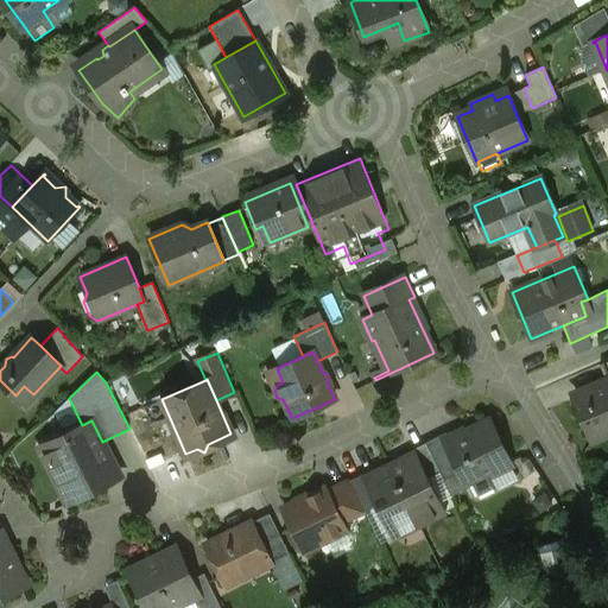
[(607,385),(575,399),(591,442),(607,434),(607,385)]
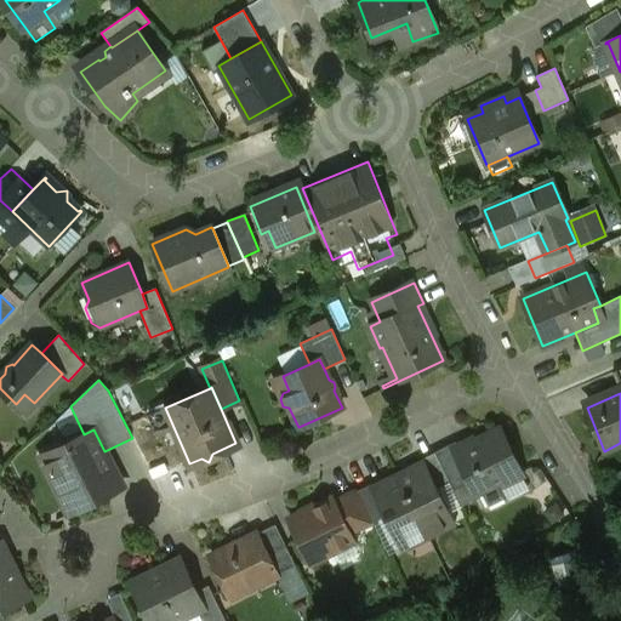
[(84,434),(46,453),(53,467),(47,471),(69,514),(123,488),(104,451),(93,429),(84,434)]
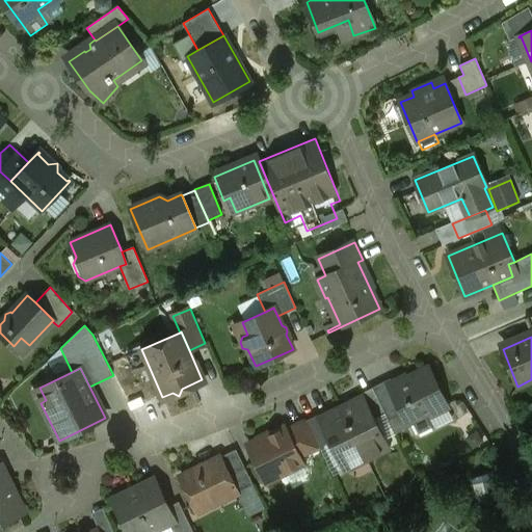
[(428,368),(405,379),(406,381),(394,388),(391,379),(372,388),(384,414),(389,420),(402,414),(408,426),(409,425),(429,416),(448,406),(428,368)]
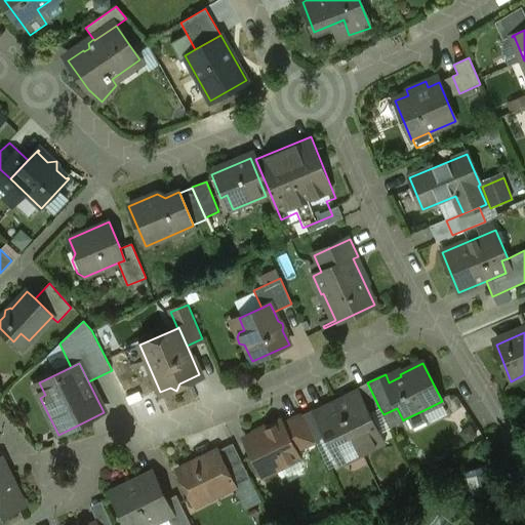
[(367,382),(355,389),(356,392),(357,392),(368,414),(379,408),(367,382)]
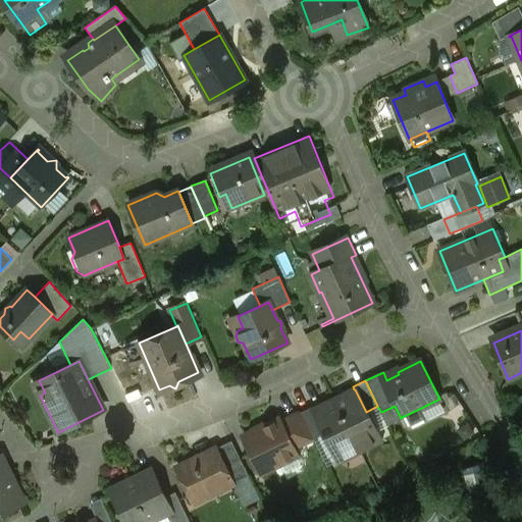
[(366,412),(355,389),(354,389),(334,400),(359,451),(380,440),(366,412)]
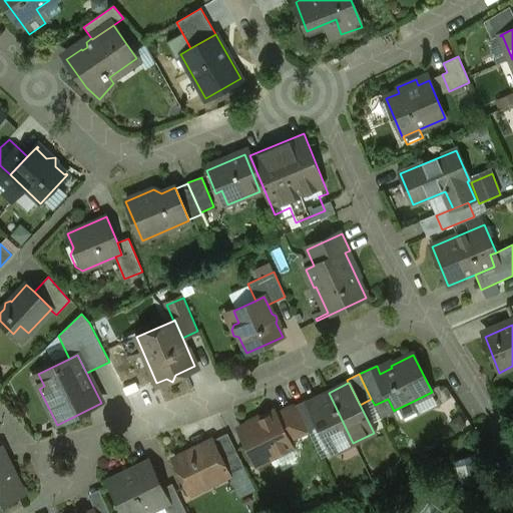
[(353,443),(329,393),(309,403),(308,403),(319,426),(333,454),(353,443)]
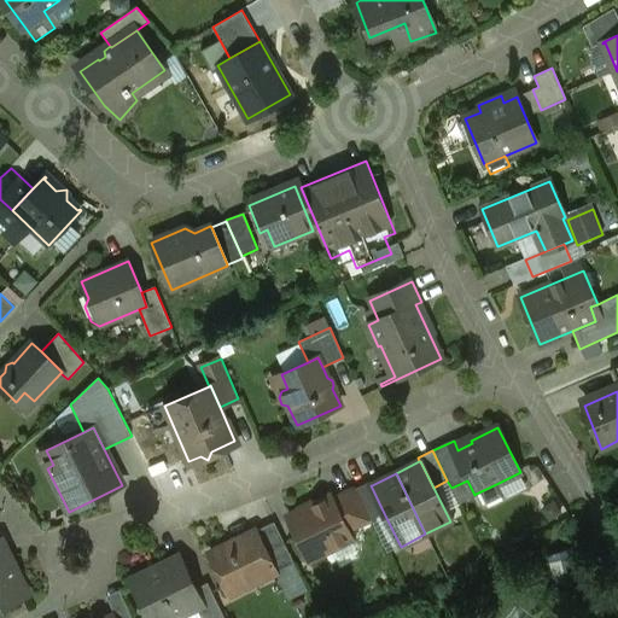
[(384,513),(371,485),(372,485),(371,482),(355,489),(369,520),(384,513)]
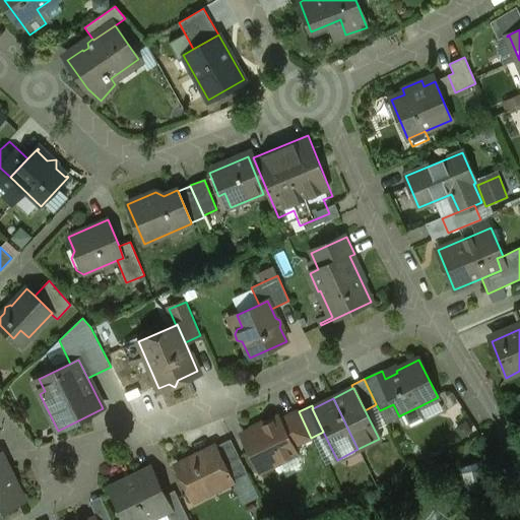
[(419,406),(400,415),(405,426),(410,427),(426,419),(419,406)]
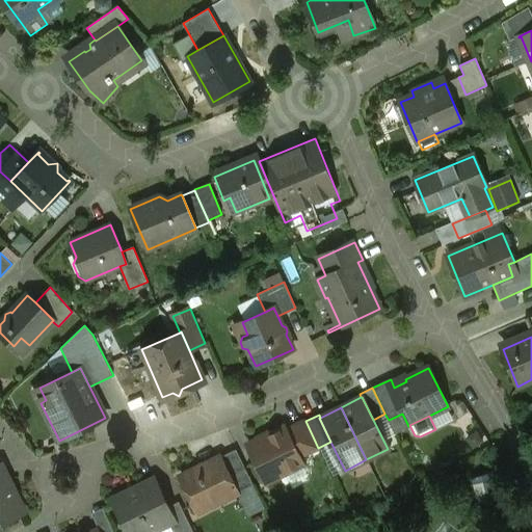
[(306,421),(286,430),(299,458),(319,449),(318,448),(306,421)]
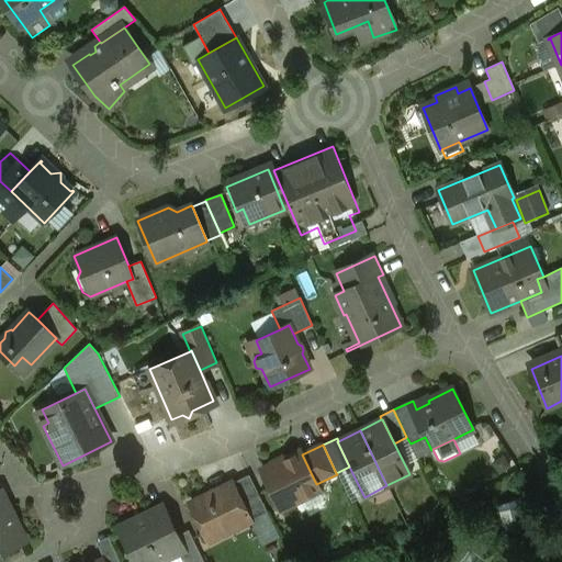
[(300,451),(261,470),(279,505),(285,507),(319,492),(316,484),(302,454),(300,451)]
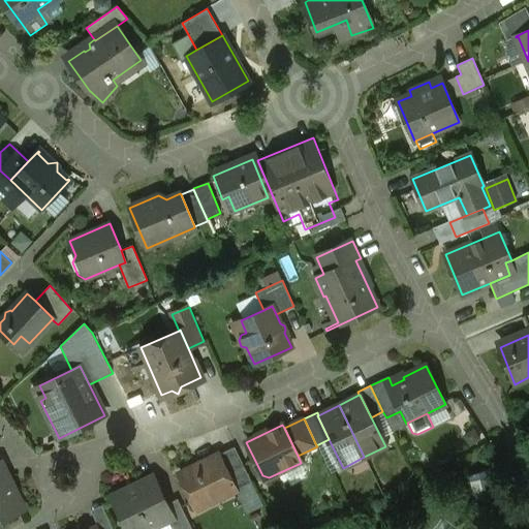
[(252,483),(235,447),(217,456),(218,458),(234,489),(235,491),(252,483)]
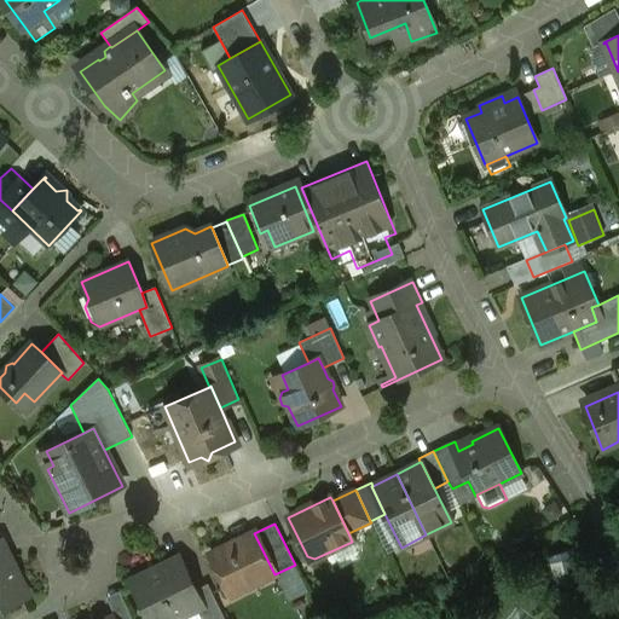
[(231,545),(230,548),(212,557),(212,555),(209,555),(230,596),(231,595),(230,594),(273,572),(255,536),(242,543),(239,542),(236,542),(233,542),(232,544),(231,545)]
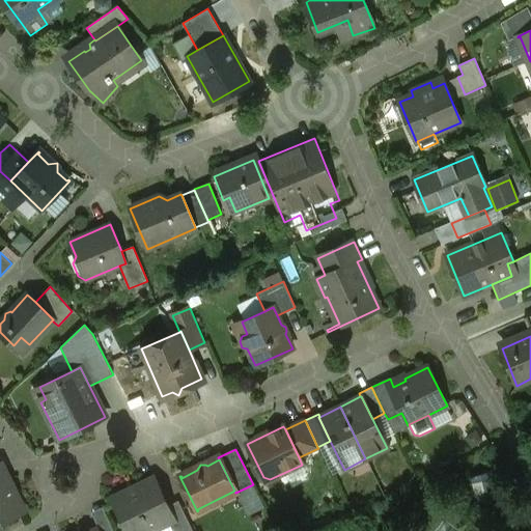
[(0,463),(0,523),(24,511),(0,463)]
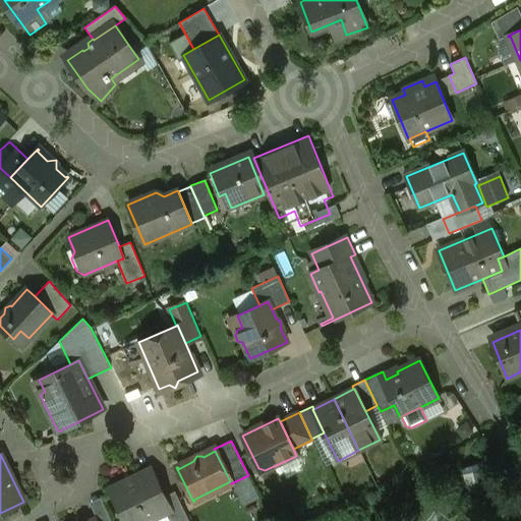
[(151,470),(110,489),(125,520),(149,520),(166,513),(171,511),(164,497),(151,470)]
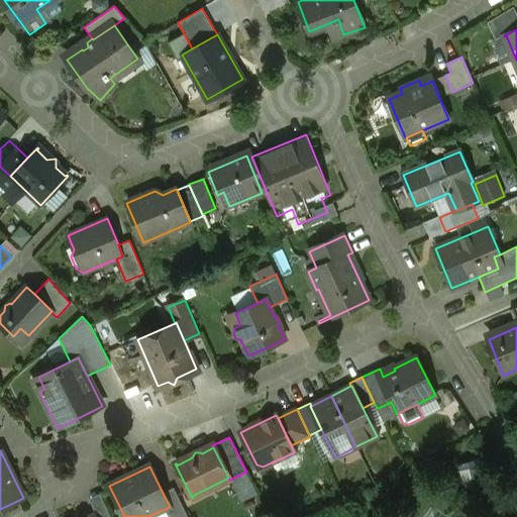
[(187,516),(174,488),(163,493),(170,507),(165,509),(168,516),(187,516)]
